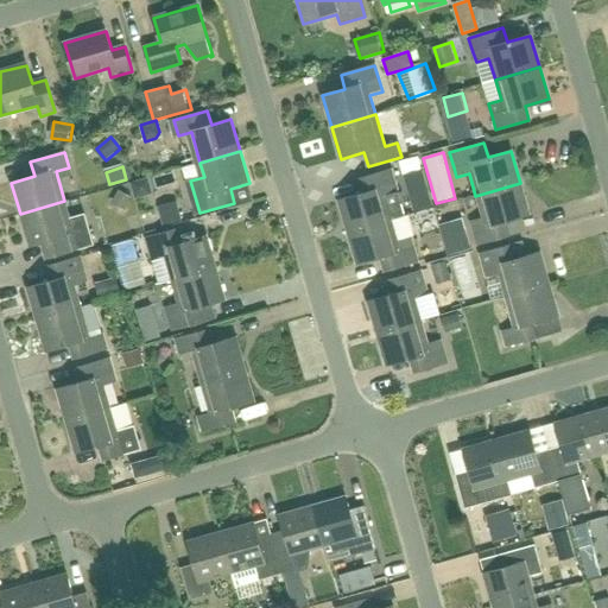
[(362,194),(339,201),(348,233),(391,220),(392,222),(405,219),(396,185),(391,169),(358,178),(362,194)]
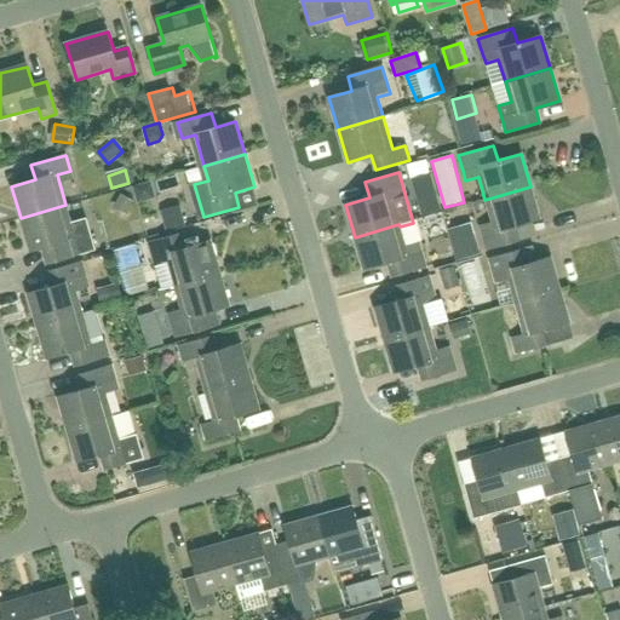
[(145,183),(133,187),(138,202),(150,199),(145,183)]
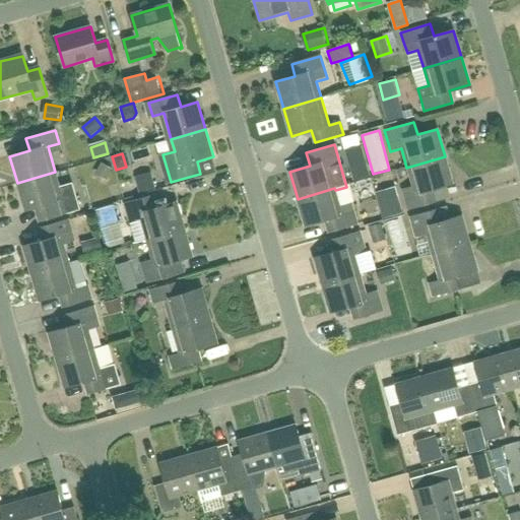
[(406,168),(411,185),(400,188),(403,197),(406,210),(445,199),(441,187),(453,183),(445,156),(406,168)]
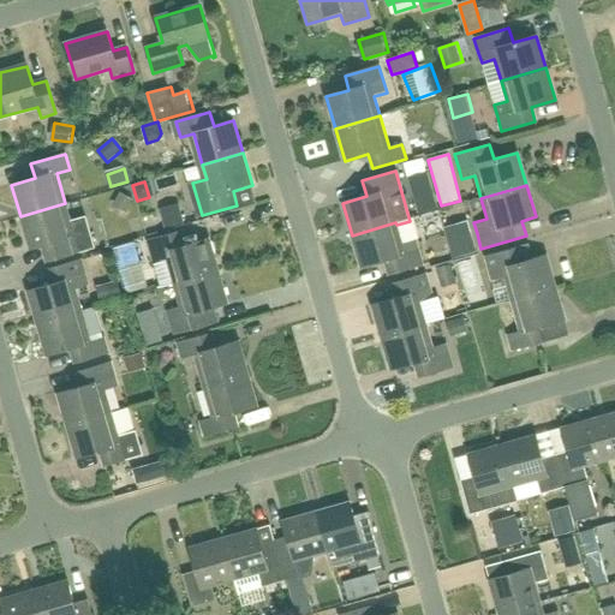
[(114,206),(127,213),(136,199),(121,191),(114,206)]
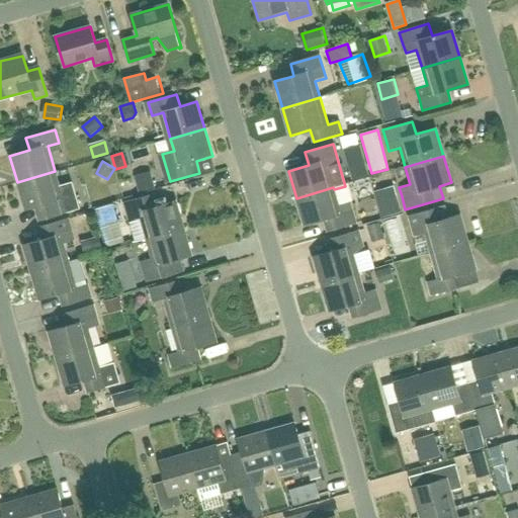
[(79,208),(72,183),(59,186),(55,171),(17,182),(25,209),(35,206),(39,220),(79,208)]
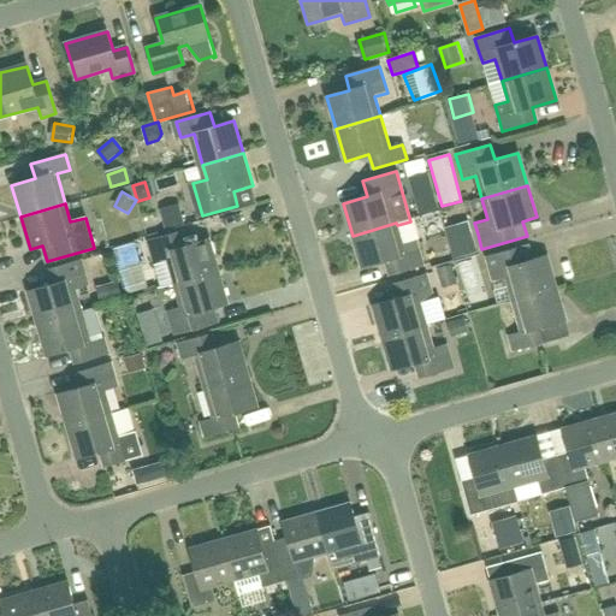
[(179,205),(161,211),(166,227),(184,223),(179,205)]
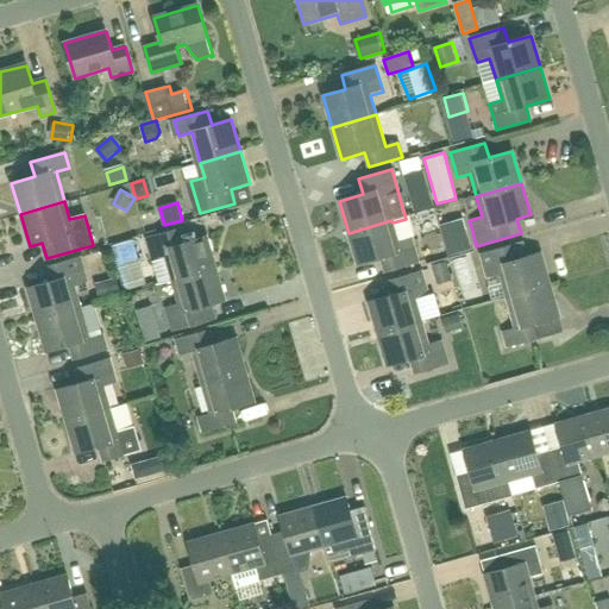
[(548,227),(573,221),(571,211),(546,217),(548,227)]
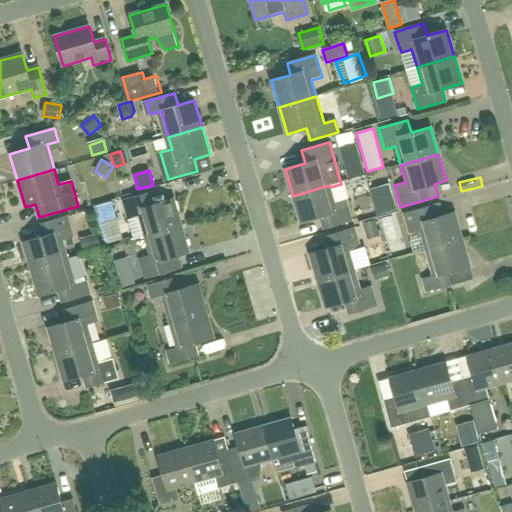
[(293,196),(300,222),(320,217),(324,229),(351,221),(346,201),(335,204),(330,187),(329,185),(293,196)]
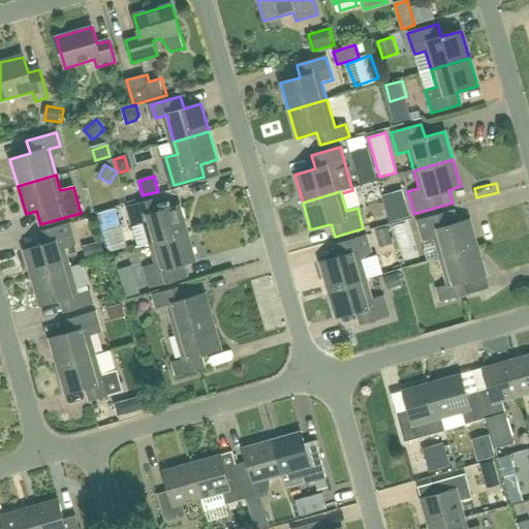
[(187,232),(179,206),(159,211),(155,198),(126,207),(132,226),(143,223),(149,244),(187,232)]
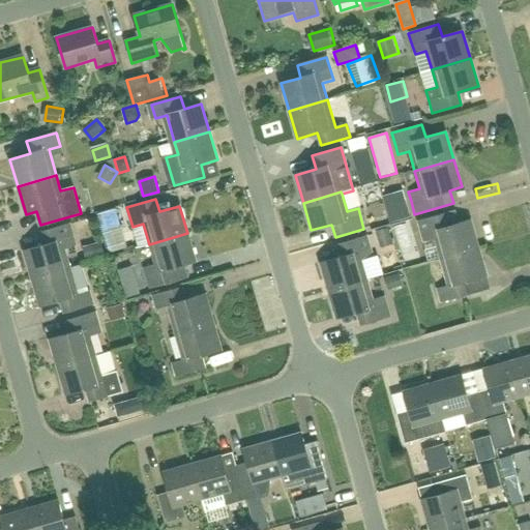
[(405,200),(386,205),(391,222),(410,216),(405,200)]
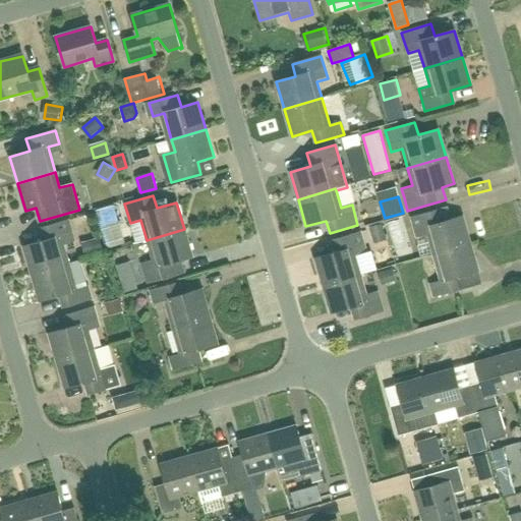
[(112,206),(96,210),(99,220),(115,215),(112,206)]
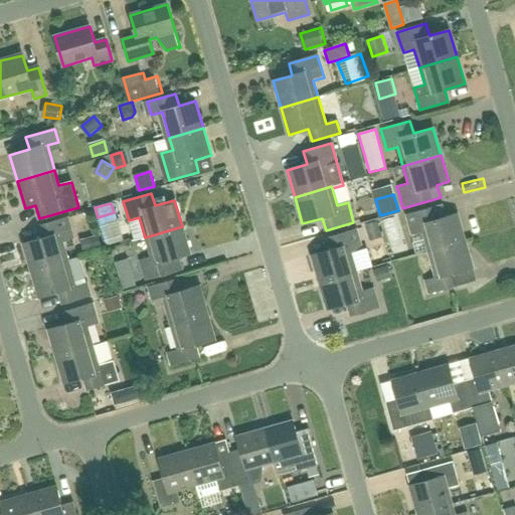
[(405,215),(408,227),(411,236),(421,233),(427,251),(465,240),(457,213),(446,216),(442,204),(405,215)]
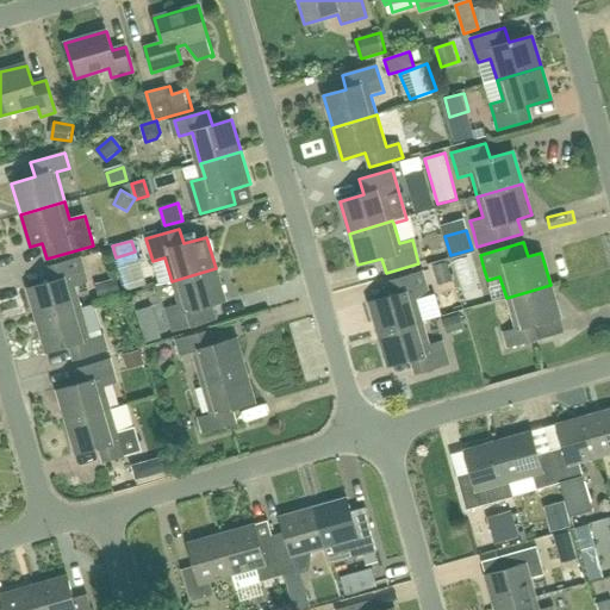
[(466,256),(452,261),(455,274),(470,269),(466,256)]
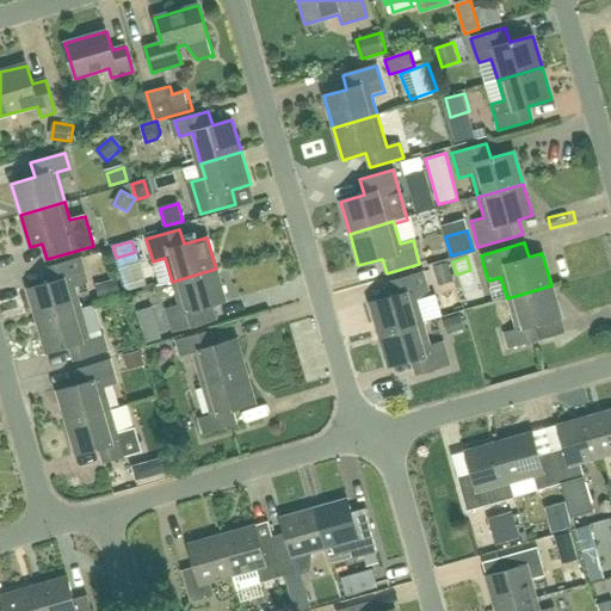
[(51,283),(28,289),(37,321),(81,309),(72,277),(85,273),(80,258),(47,267),(51,283)]
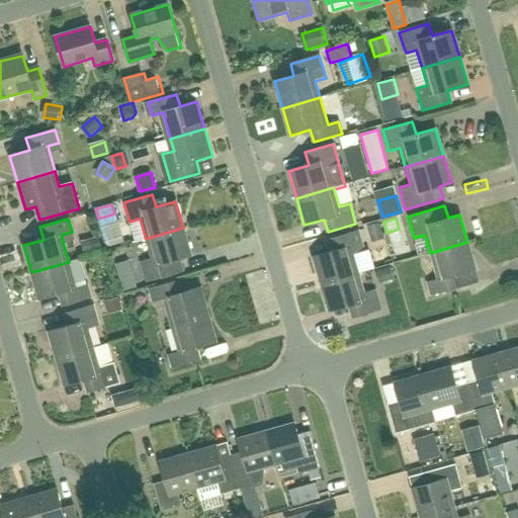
[(140,219),(130,222),(136,242),(146,239),(140,219)]
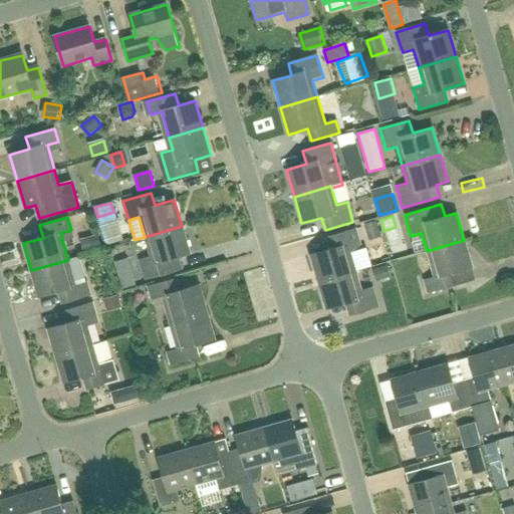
[(376,222),(365,225),(368,237),(379,234),(376,222)]
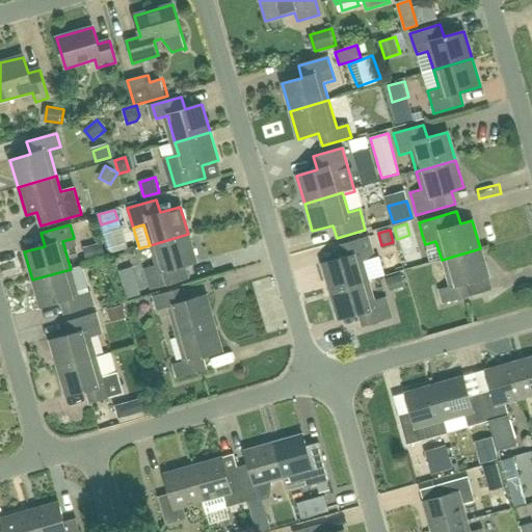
[(176,268),(196,262),(188,234),(150,245),(156,265),(144,268),(151,289),(180,281),(176,268)]
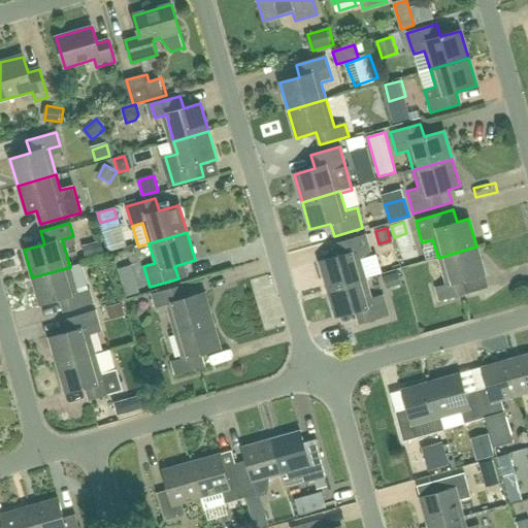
[(339,256),(319,262),(327,290),(365,278),(359,259),(370,256),(364,235),(336,243),(339,256)]
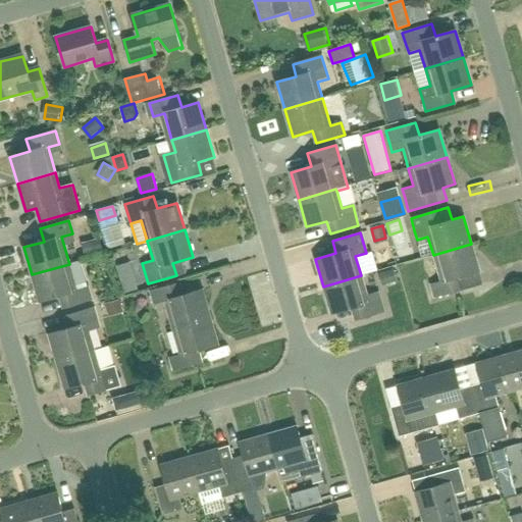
[(99,239),(82,244),(84,254),(102,250),(99,239)]
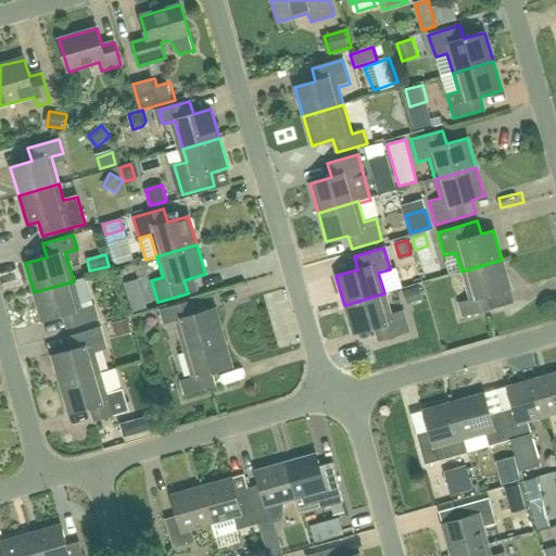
[(489,295),(510,289),(502,260),(462,272),(469,301),(457,304),(462,317),(492,308),(489,295)]
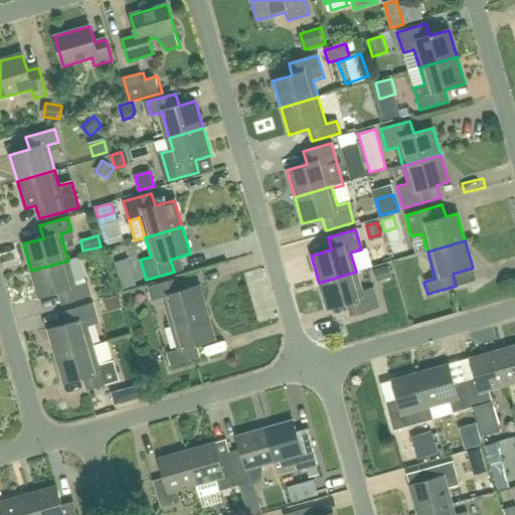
[(79,256),(68,261),(75,287),(87,283),(79,256)]
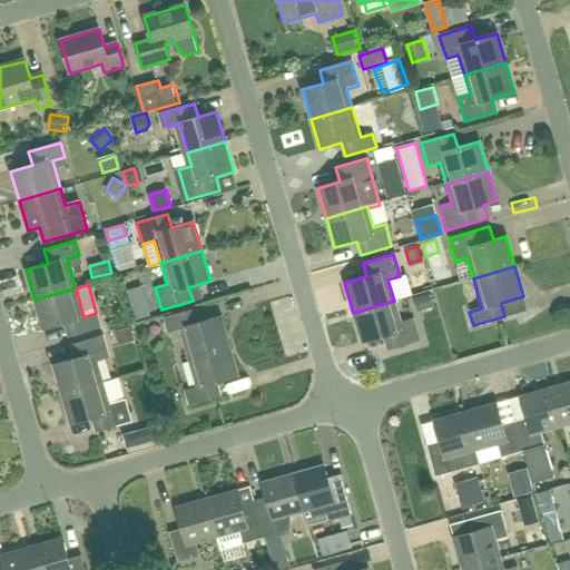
[(35,300),(43,328),(65,323),(68,336),(100,327),(96,313),(84,317),(76,288),(35,300)]
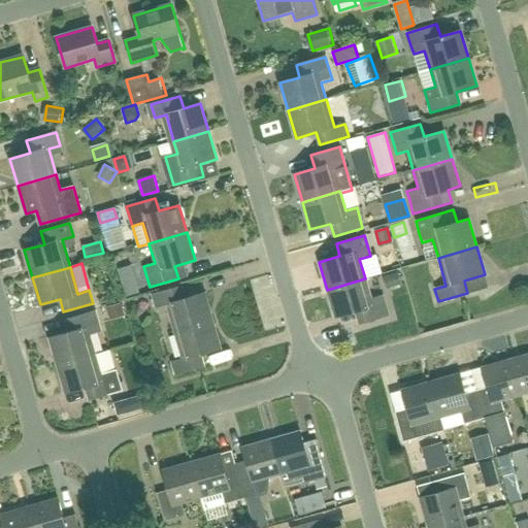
[(397,272),(387,275),(390,286),(400,283),(397,272)]
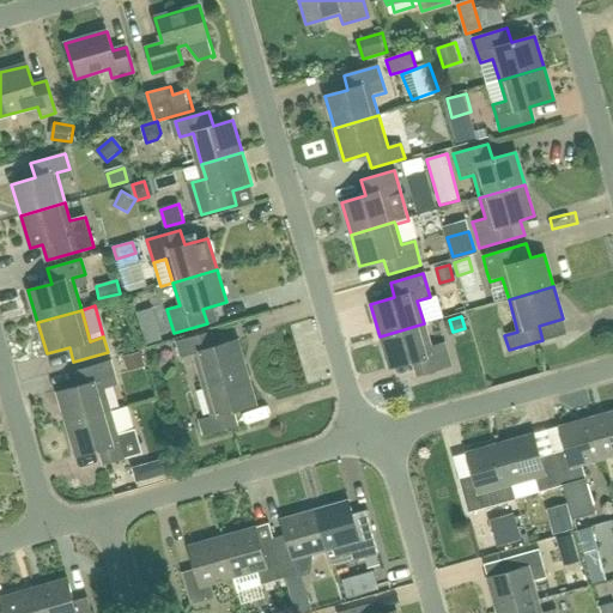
[(380,337),(389,369),(413,362),(417,376),(450,366),(443,344),(431,347),(424,323),(380,337)]
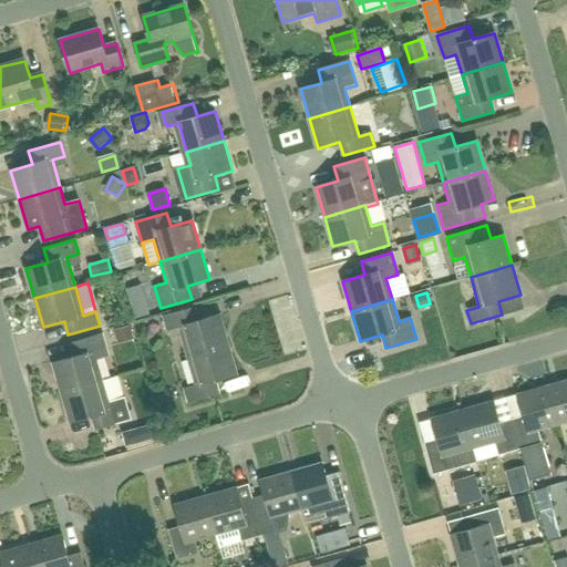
[(146,302),(133,307),(136,318),(150,313),(146,302)]
